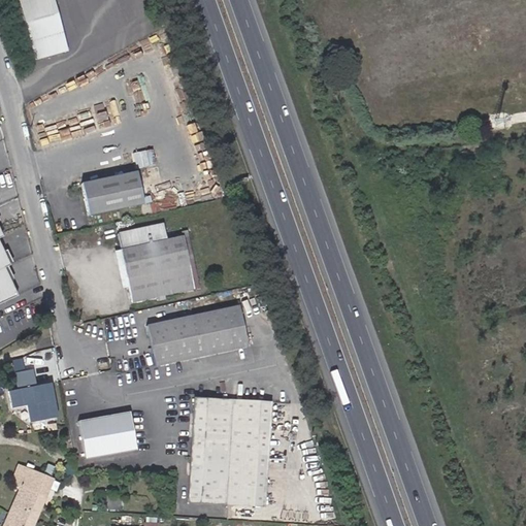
[(69,50),(56,0),(20,0),(36,59),(69,50)]
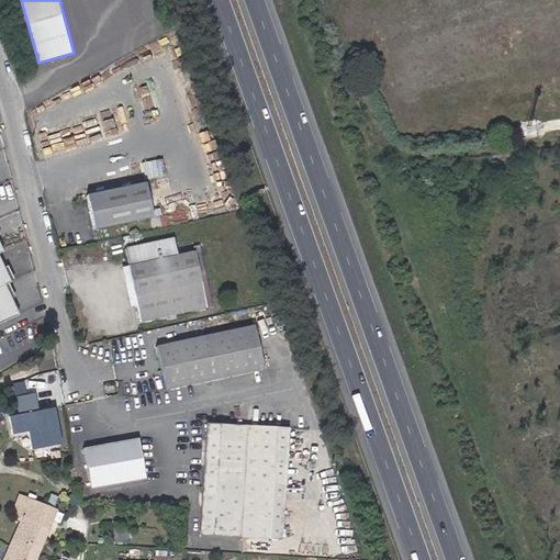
[(153,215),(146,181),(87,193),(94,227),(153,215)]
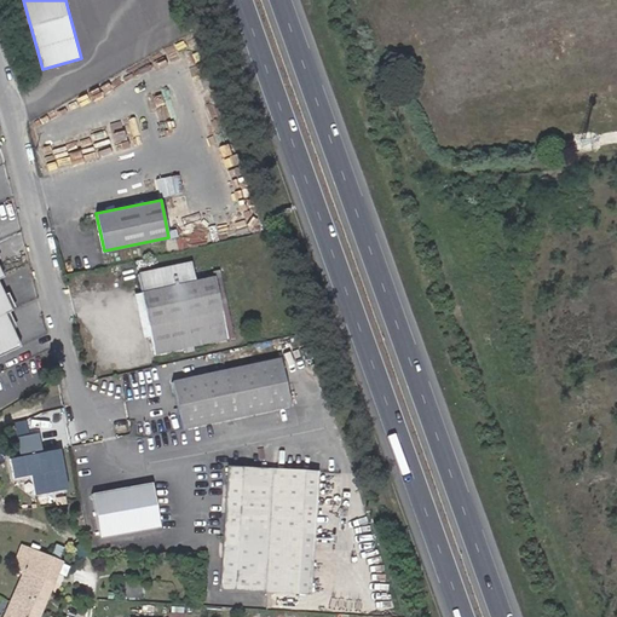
[(0,355),(22,345),(6,312),(12,309),(0,281),(0,277),(5,275),(0,265),(0,355)]
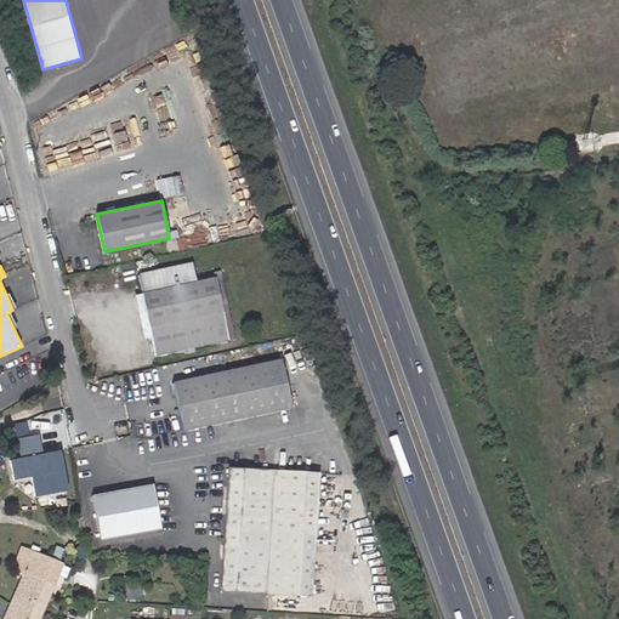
[(236,336),(221,270),(215,271),(216,276),(143,291),(157,353),(186,347),(187,352),(197,350),(196,345),(236,336)]
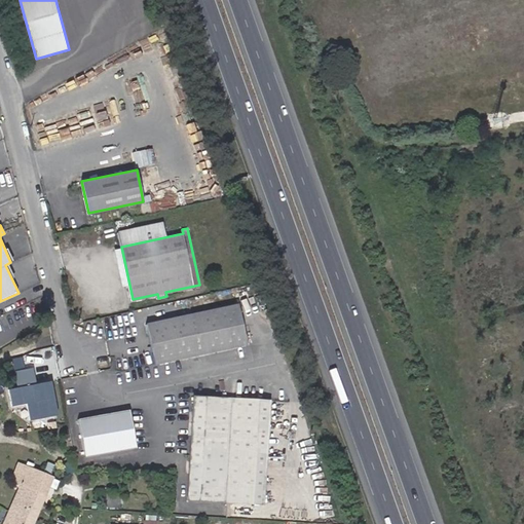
[(248,342),(239,303),(147,324),(155,362),(248,342)]
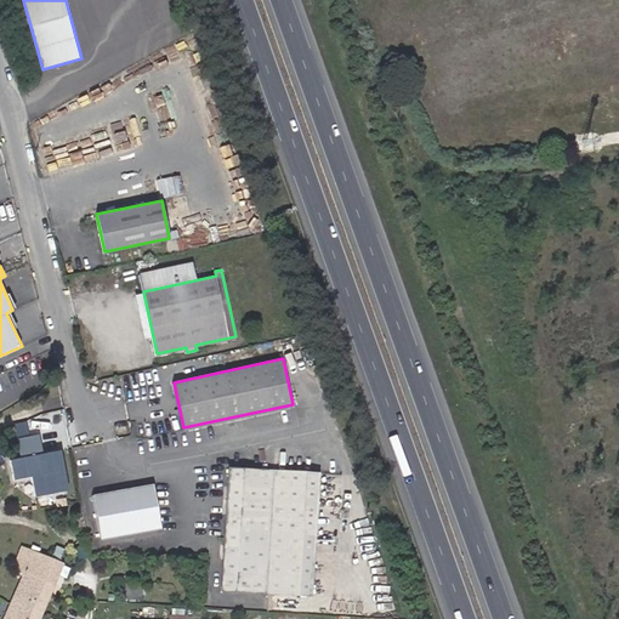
[(13,456),(17,477),(35,475),(38,494),(72,489),(66,447),(46,450),(43,431),(22,435),(24,455),(13,456)]
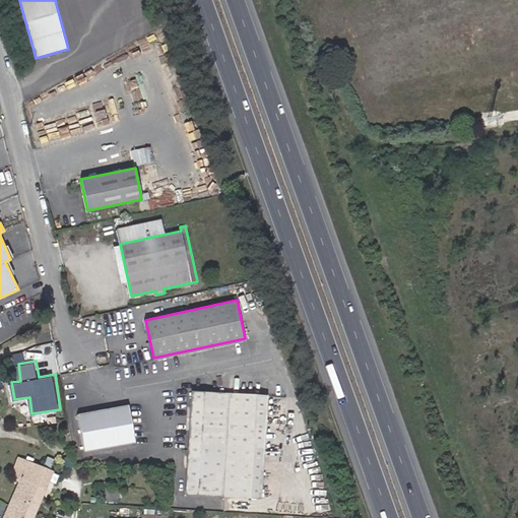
[(261,497),(267,395),(193,390),(186,492),(261,497)]
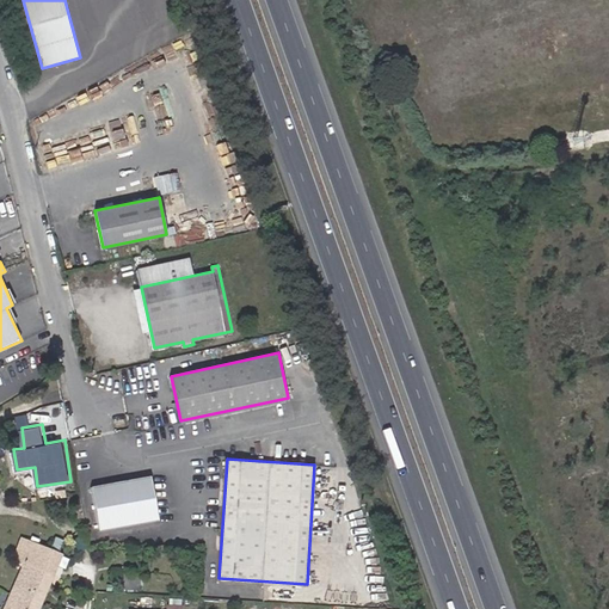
[(160,518),(152,474),(93,485),(100,529),(160,518)]
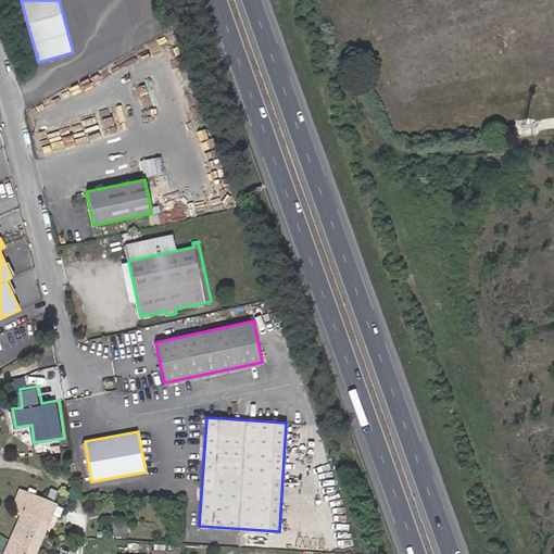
[(36,553),(57,503),(54,502),(60,491),(52,488),(47,500),(21,489),(14,506),(21,510),(21,517),(4,553),(36,553)]
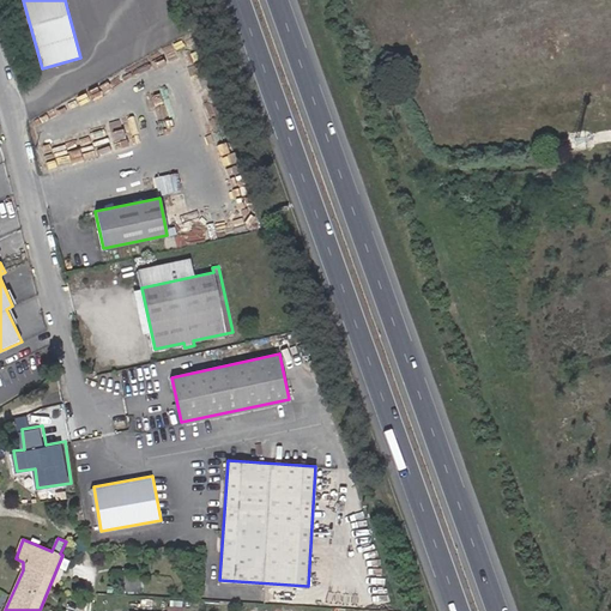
[(141,588),(141,574),(126,574),(126,588),(141,588)]
